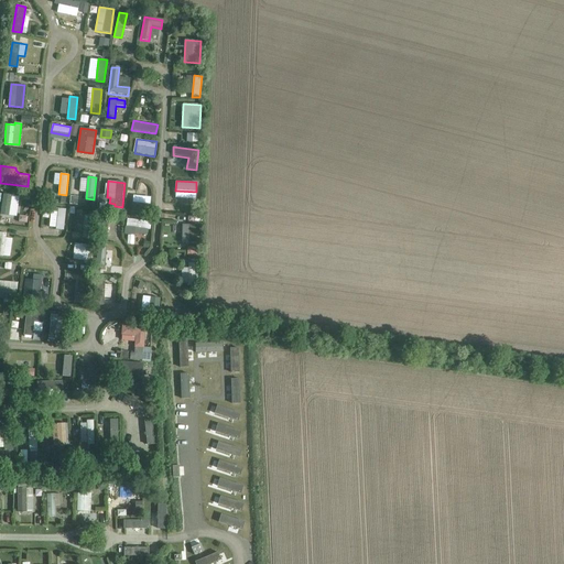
[(0,214),(17,216),(19,195),(3,193),(0,214)]
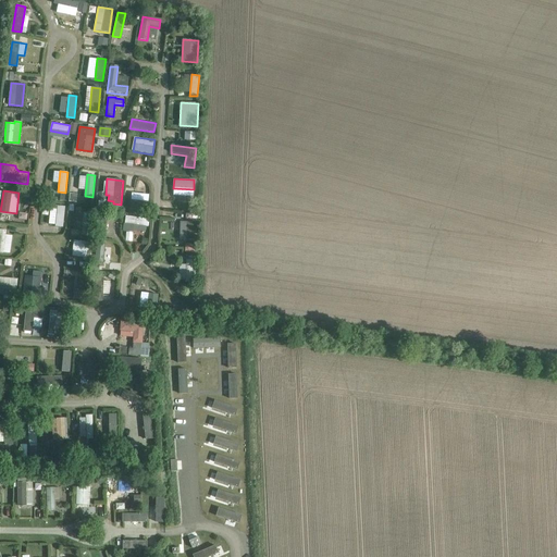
[(147,211),(149,196),(131,194),(130,209),(147,211)]
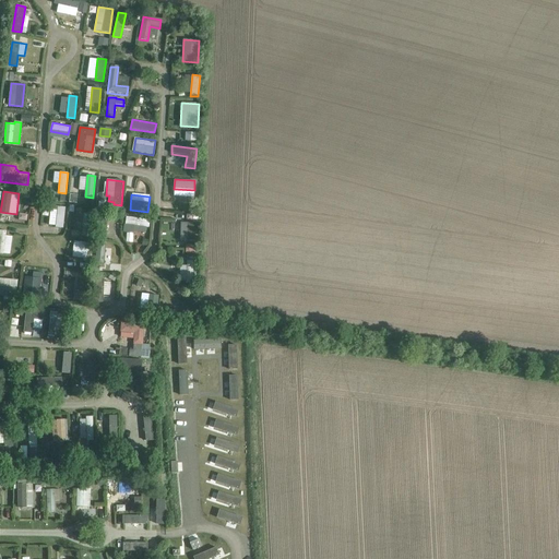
[(56,227),(63,228),(64,207),(50,206),(49,224),(56,225),(56,227)]
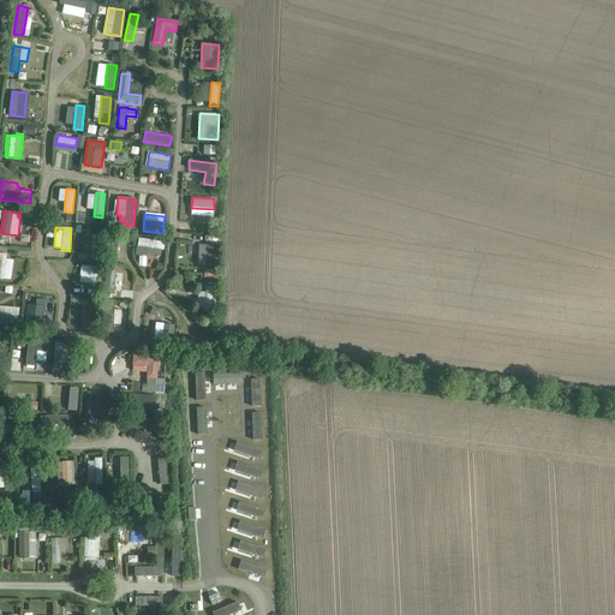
[(90,260),(99,260),(101,236),(93,234),(90,260)]
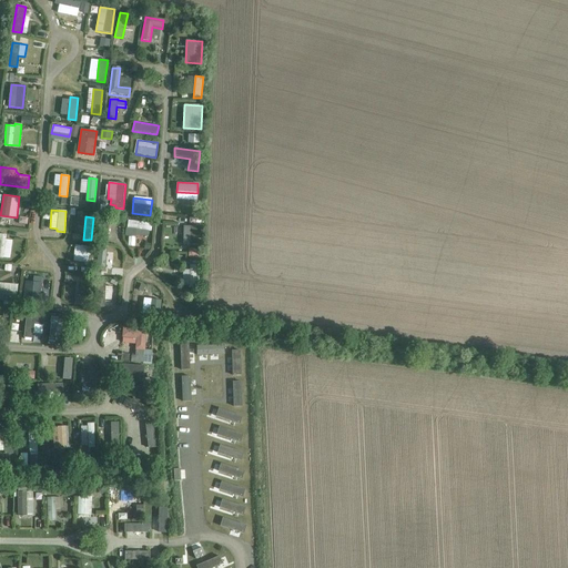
[(100,240),(108,241),(110,221),(102,220),(100,240)]
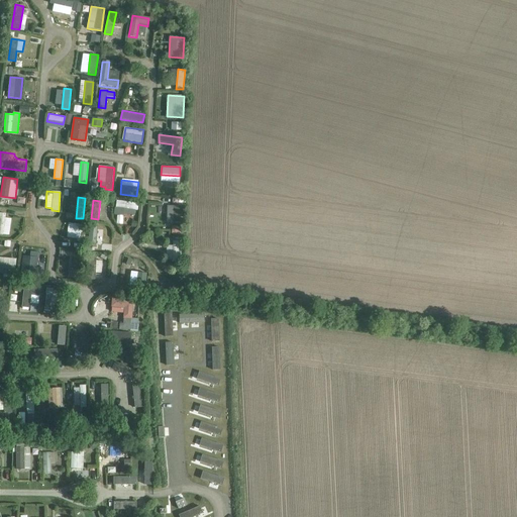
[(134,210),(137,210),(138,203),(117,200),(115,214),(123,215),(125,214),(133,215),(134,210)]
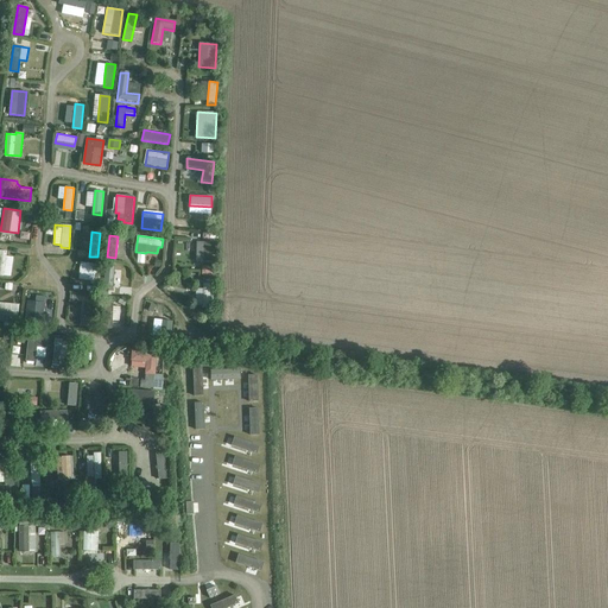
[(211,242),(197,242),(196,261),(210,261),(211,242)]
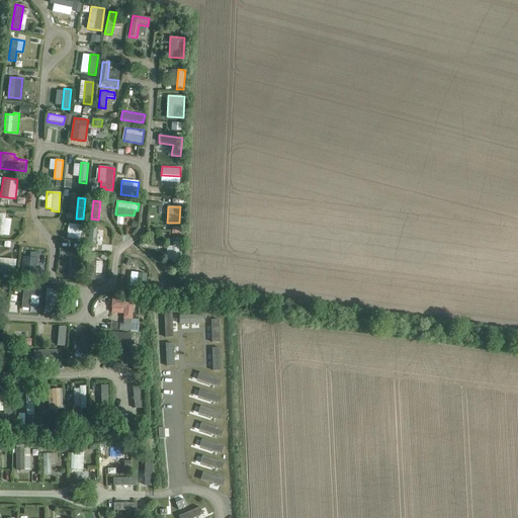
[(0,234),(9,236),(11,219),(5,219),(5,213),(0,212),(0,234)]
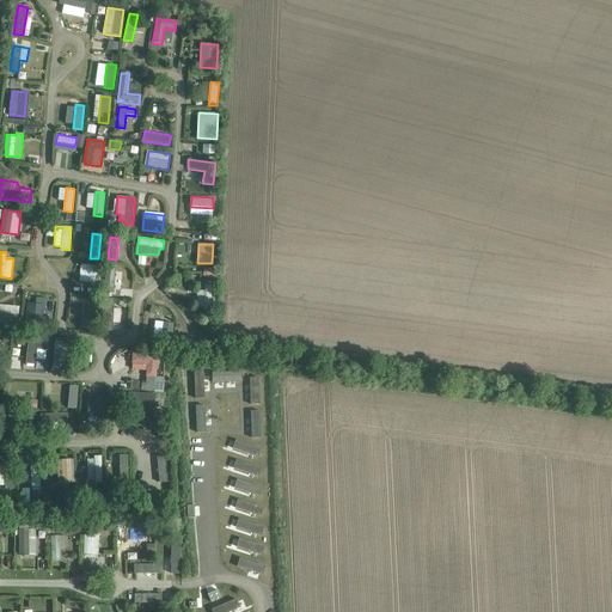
[(79,281),(97,282),(98,265),(81,264),(79,281)]
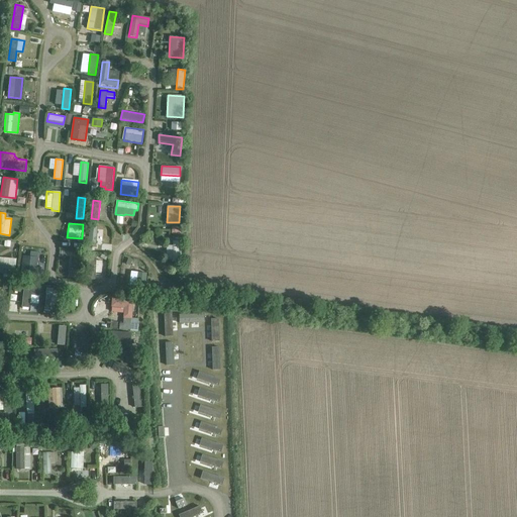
[(89,243),(96,244),(97,225),(90,225),(89,243)]
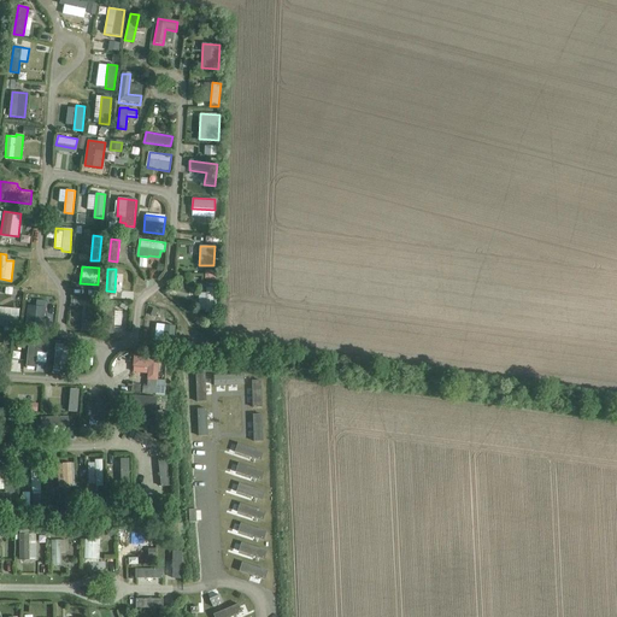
[(213,288),(206,288),(206,293),(199,293),(199,309),(205,309),(205,312),(212,312),(213,288)]
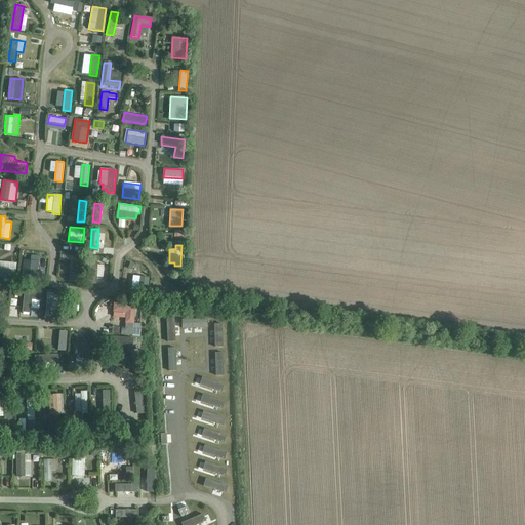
[(23,260),(21,279),(36,281),(38,261),(23,260)]
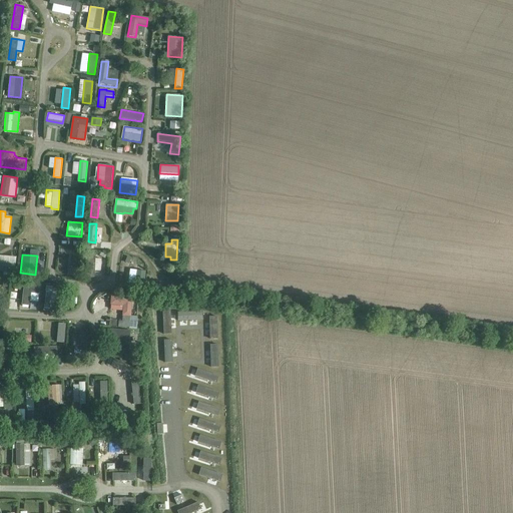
[(87,277),(94,277),(95,254),(88,254),(87,277)]
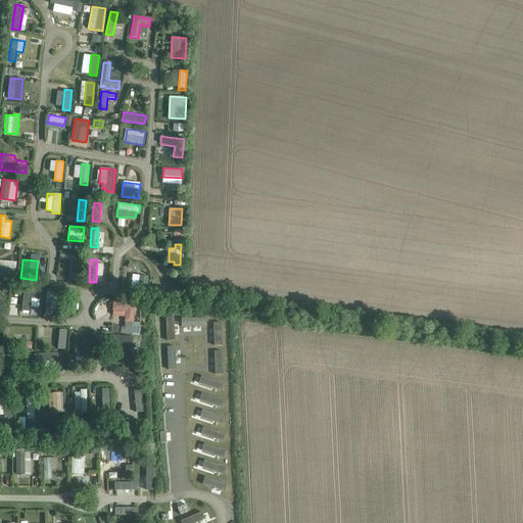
[(68,280),(81,281),(82,263),(74,262),(73,268),(69,272),(68,280)]
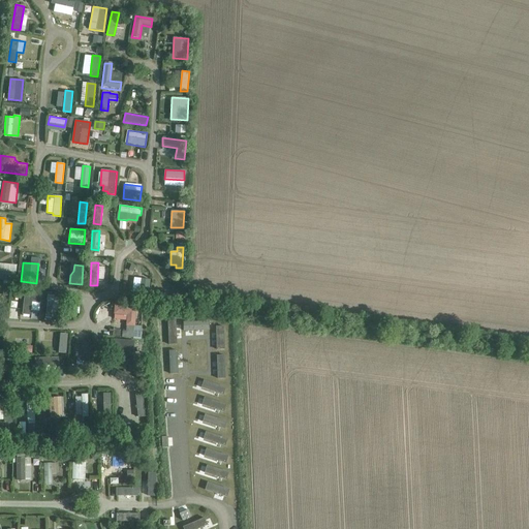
[(0,270),(0,278),(14,280),(16,272),(0,270)]
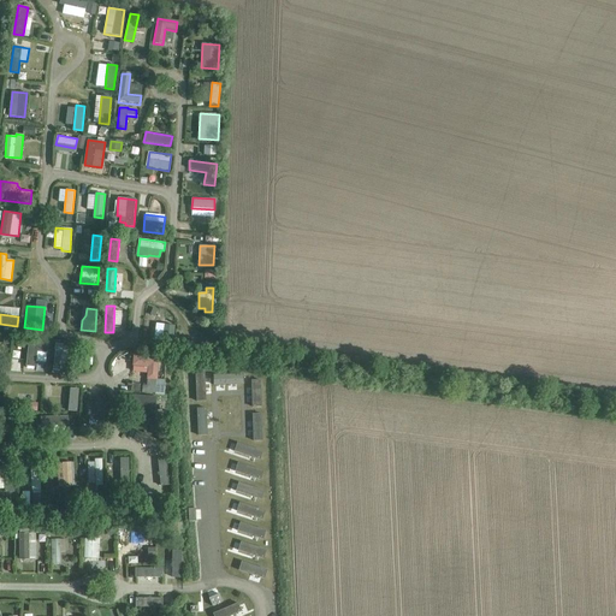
[(175,325),(165,324),(163,345),(172,347),(175,325)]
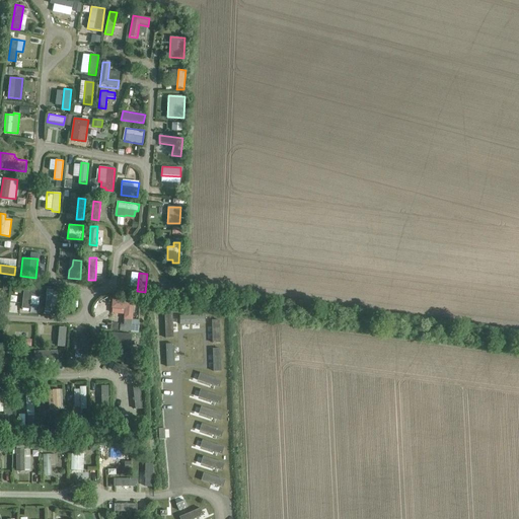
[(22,307),(29,308),(31,295),(40,296),(41,286),(24,284),(22,307)]
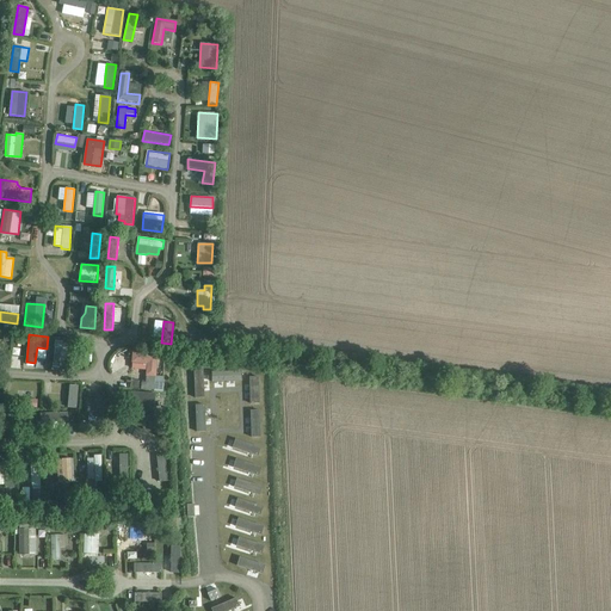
[(180,335),(179,344),(203,346),(204,338),(180,335)]
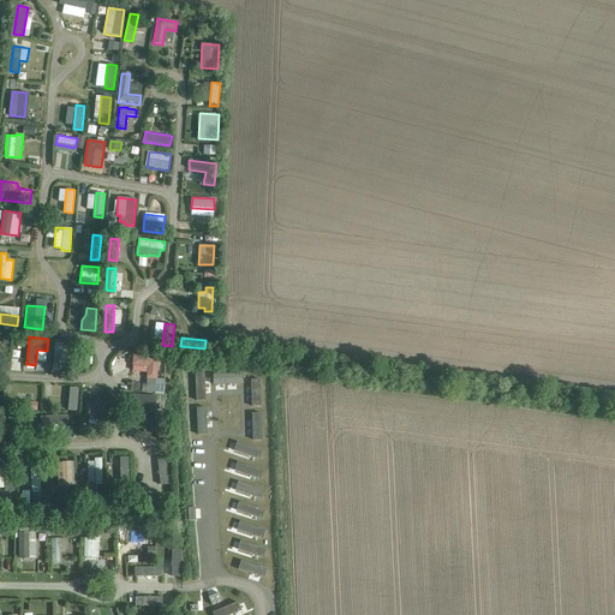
[(53,369),(60,370),(60,369),(69,370),(71,344),(57,342),(53,369)]
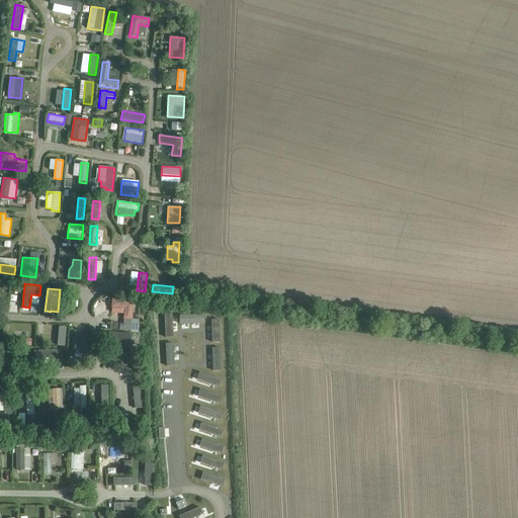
[(113,299),(111,313),(124,314),(123,323),(120,323),(119,329),(131,330),(134,300),(113,299)]
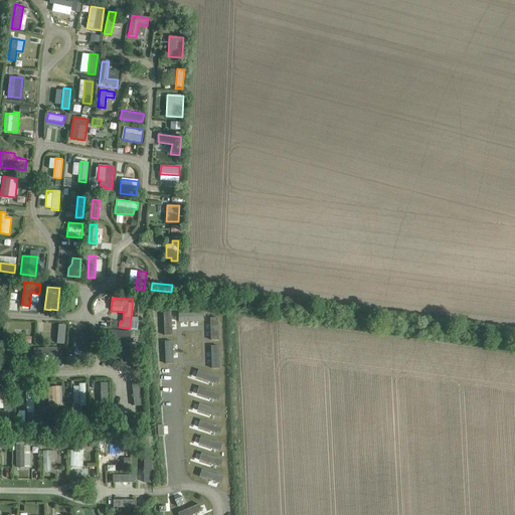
[(171,313),(164,313),(165,335),(172,335),(171,313)]
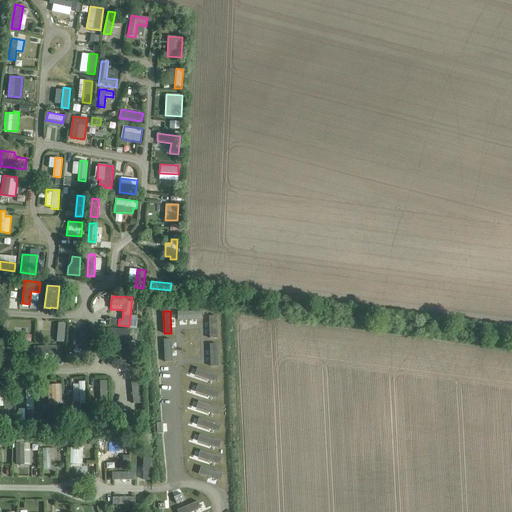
[(202,311),(178,312),(178,320),(202,319),(202,311)]
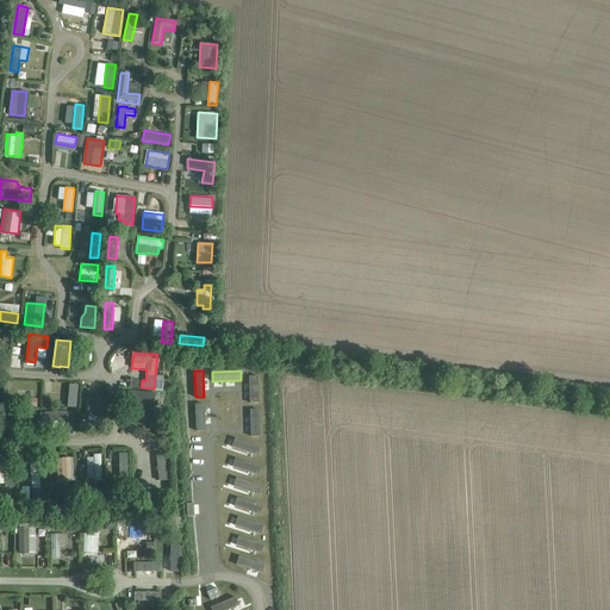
[(259,377),(249,377),(250,403),(259,403),(259,377)]
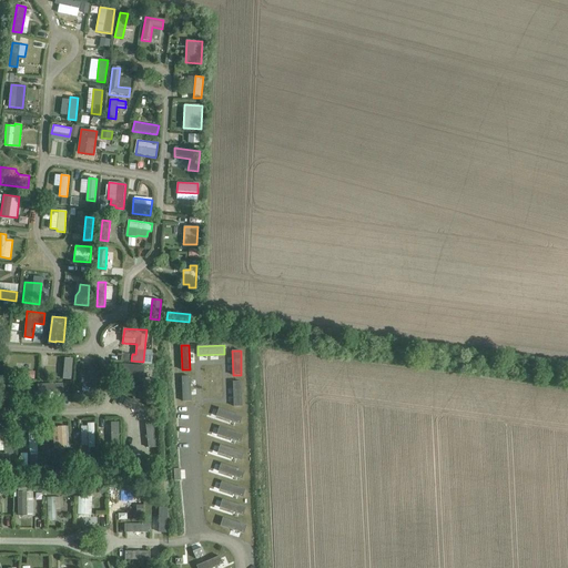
[(63,378),(71,378),(73,358),(64,357),(63,378)]
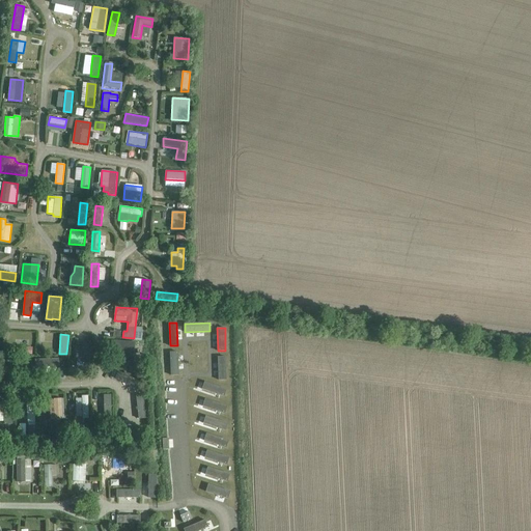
[(112,340),(112,356),(124,356),(124,361),(134,361),(135,341),(112,340)]
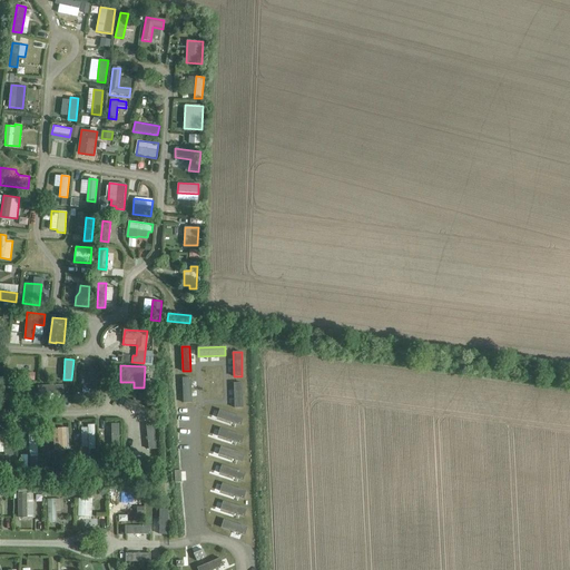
[(81,387),(96,389),(96,369),(89,369),(88,376),(82,376),(81,387)]
